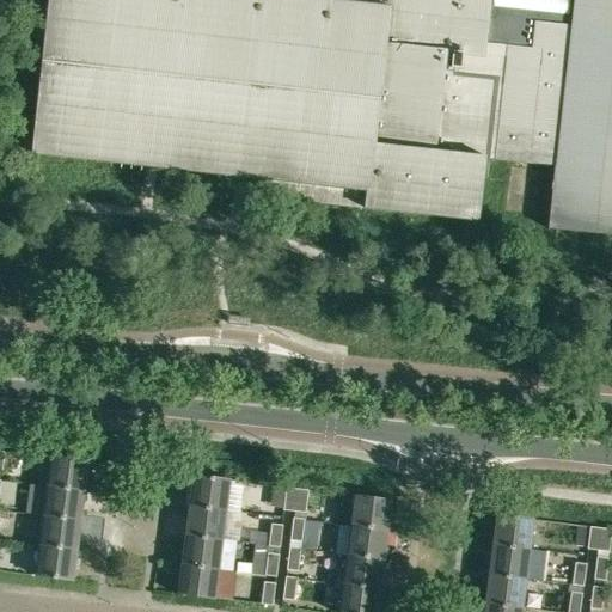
[(611,0),(47,0),(31,154),(263,179),(261,197),(477,221),(484,159),(555,166),(548,228),(611,236),(611,0)]
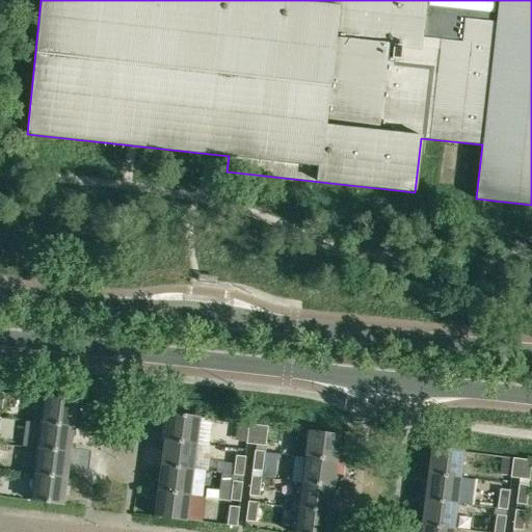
[(41,422),(73,426),(76,400),(44,396),(41,422)]
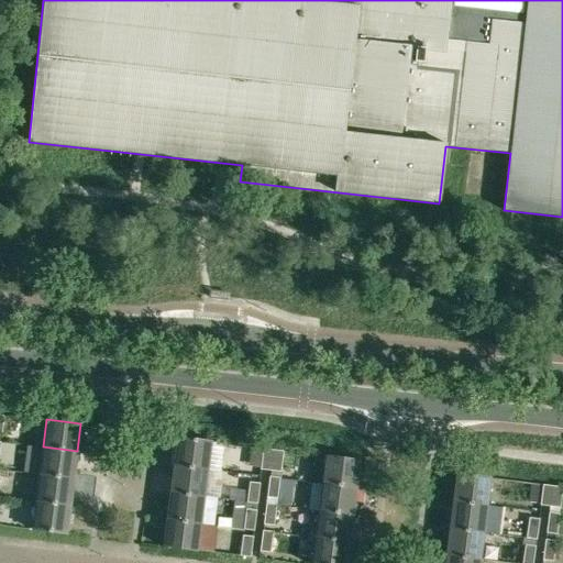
[(174,464),(208,468),(212,441),(177,437),(174,464)]
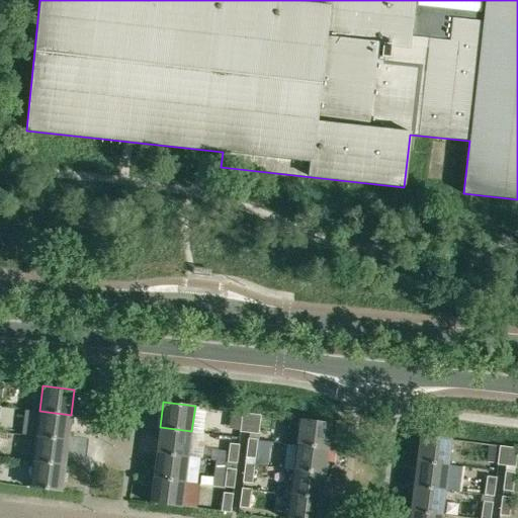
[(39,411),(36,436),(68,440),(71,415),(39,411)]
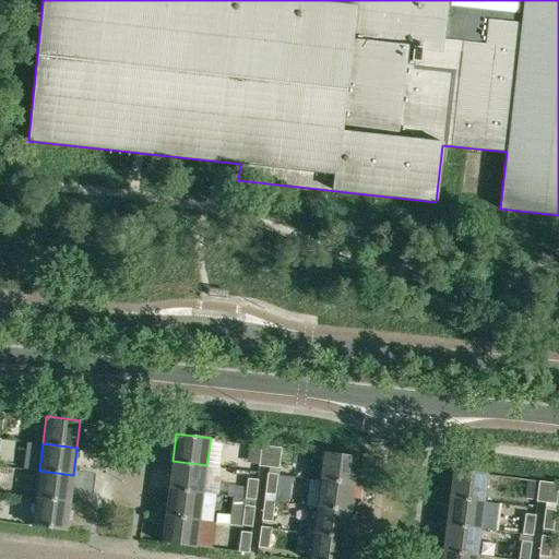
[(260,466),(269,467),(271,445),(262,444),(259,466),(260,466)]
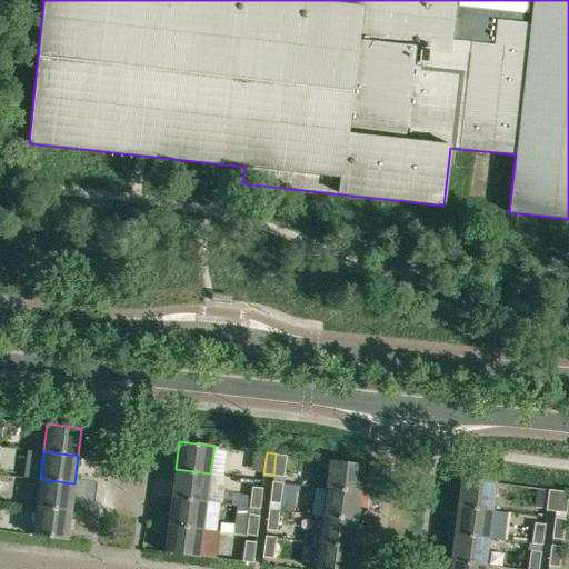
[(283,477),(287,456),(276,453),(273,476),(283,477)]
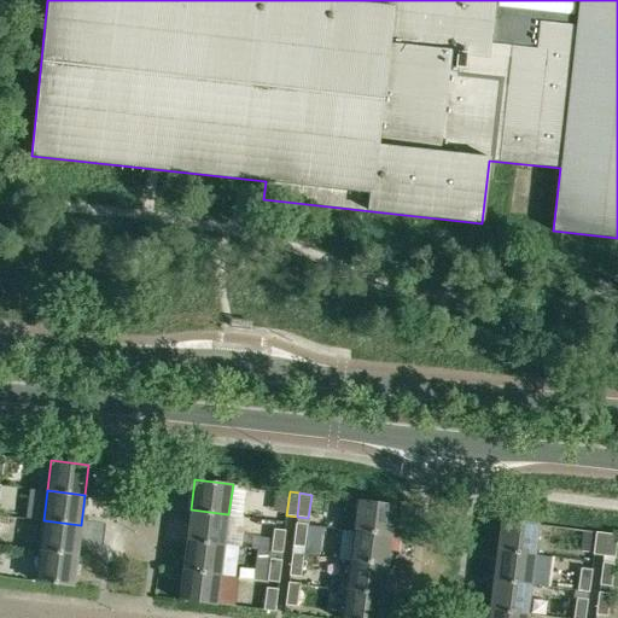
[(396,505),(359,500),(354,530),(391,535),(396,505)]
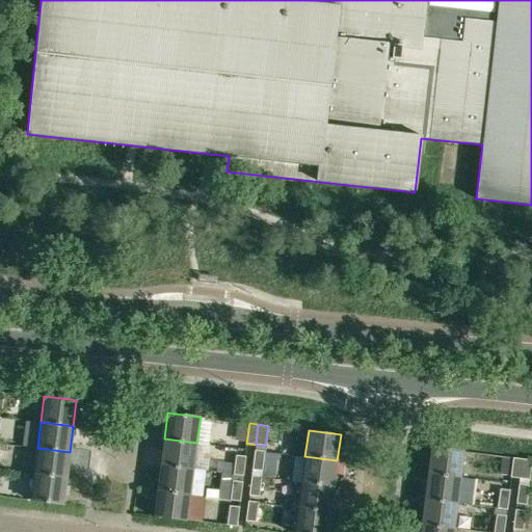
[(164,439),(161,464),(193,469),(196,443),(164,439)]
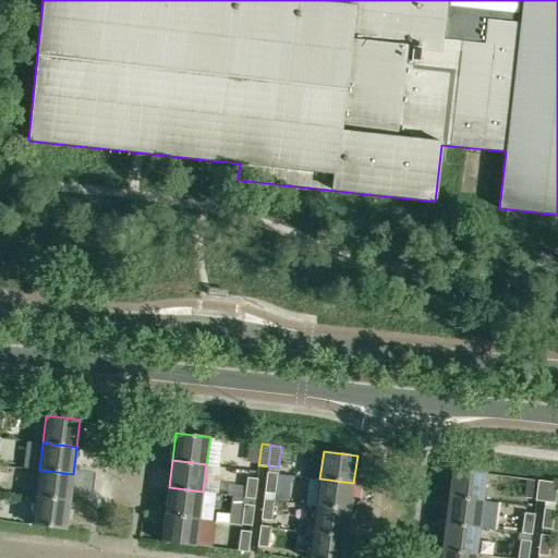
[(452,468),(449,495),(483,499),(486,472),(452,468)]
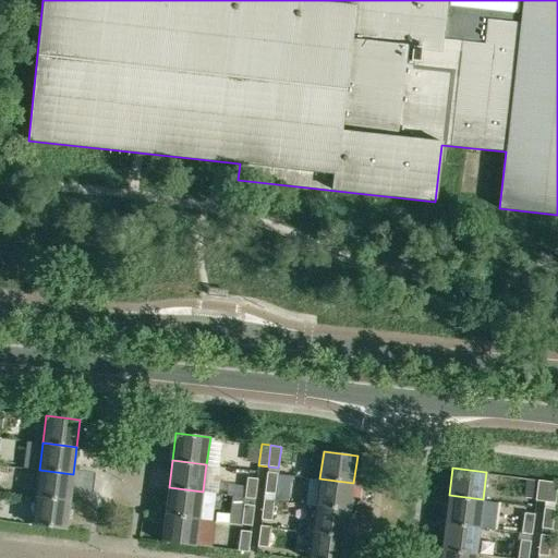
[(39,470),(36,497),(70,501),(73,474),(39,470)]
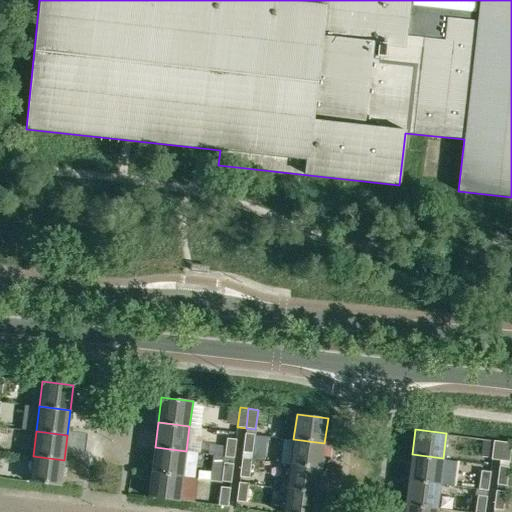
[(245,433),(243,452),(252,453),(255,434),(245,433)]
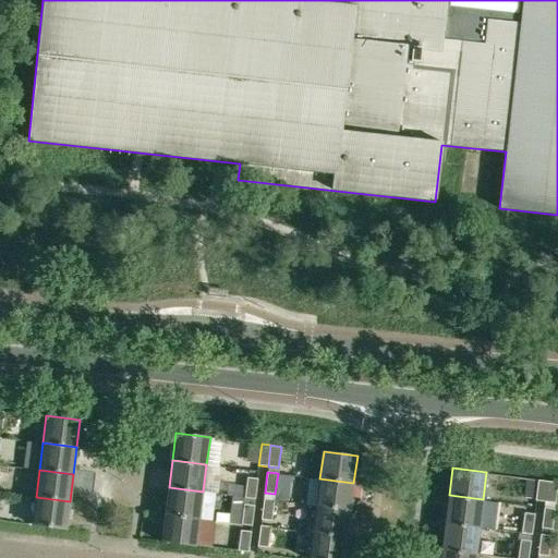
[(246,477),(244,498),(255,499),(258,478),(246,477)]
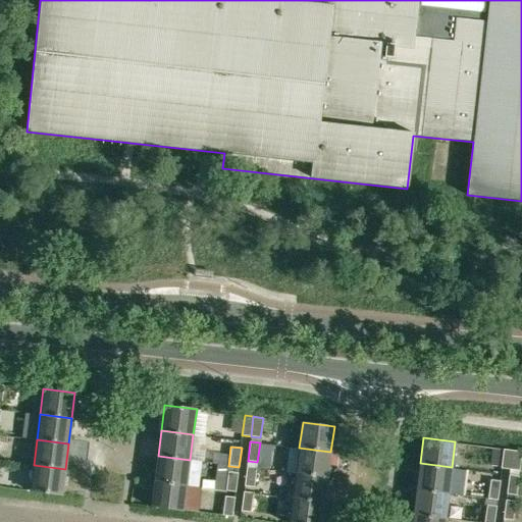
[(299,448),(296,473),(327,477),(330,452),(299,448)]
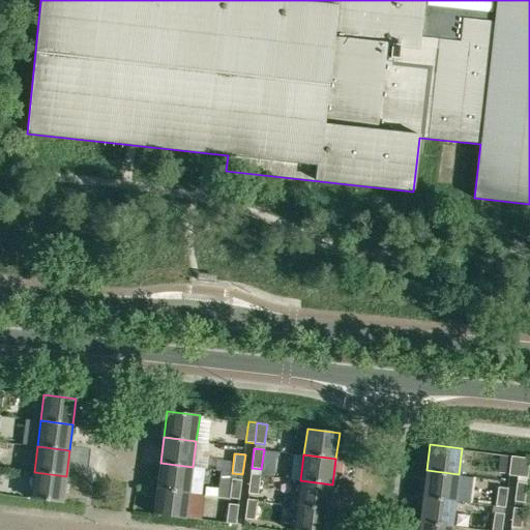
[(520,457),(511,455),(509,475),(517,476),(520,457)]
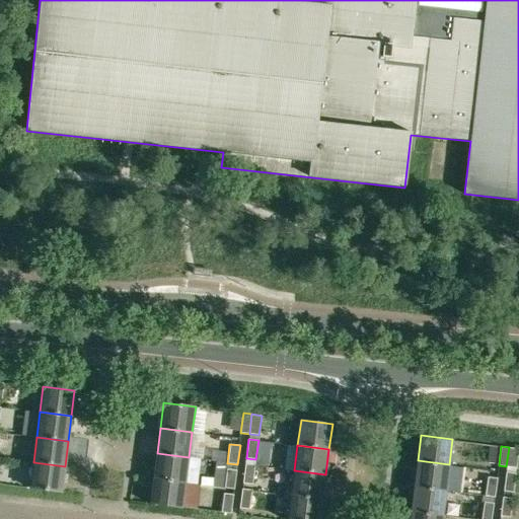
[(518,449),(518,447),(509,447),(506,466),(517,467),(518,449)]
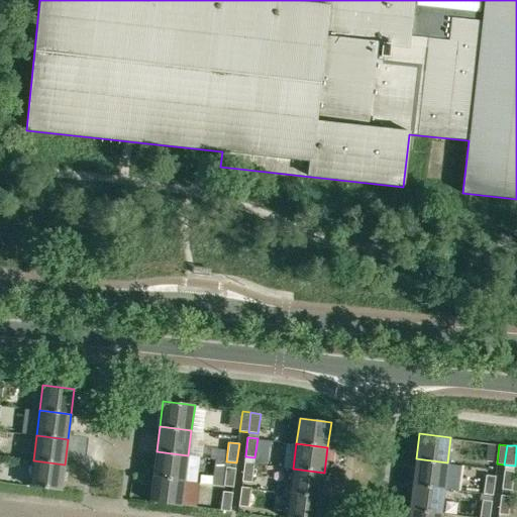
[(157,451),(153,477),(185,480),(188,455),(157,451)]
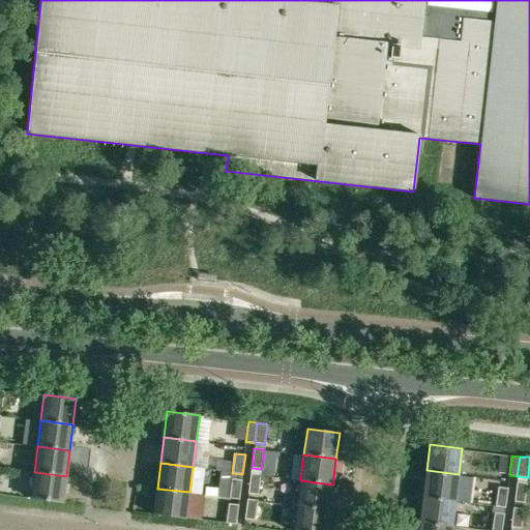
[(427,470),(423,496),(455,500),(459,474),(427,470)]
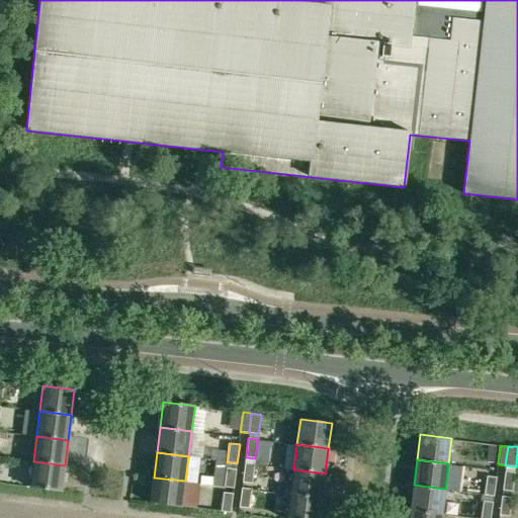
[(62,491),(65,465),(33,461),(29,487),(62,491)]
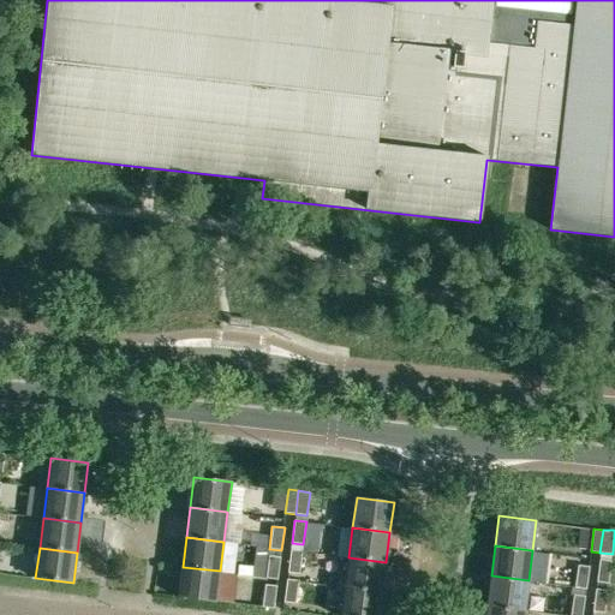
[(287,572),(298,573),(302,551),(291,550),(287,572)]
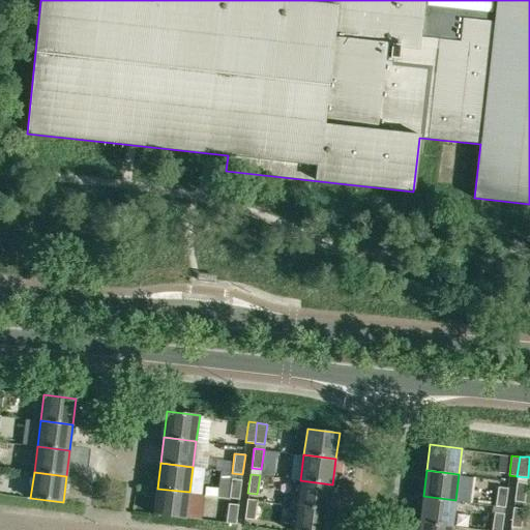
[(229,498),(239,500),(242,480),(231,478),(229,498)]
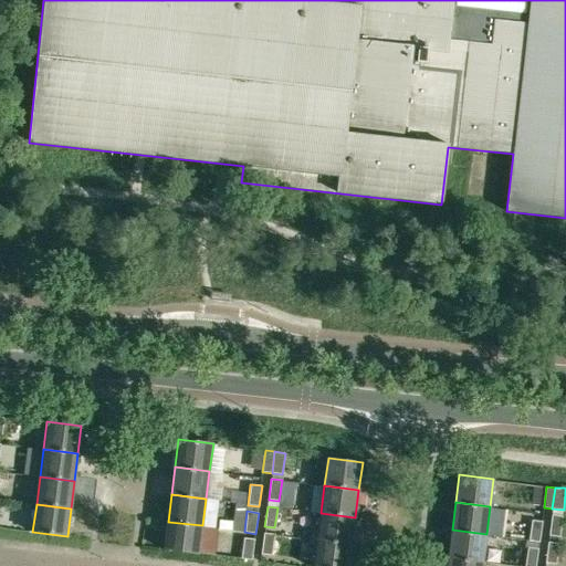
[(321,513),(317,541),(352,545),(355,517),(321,513)]
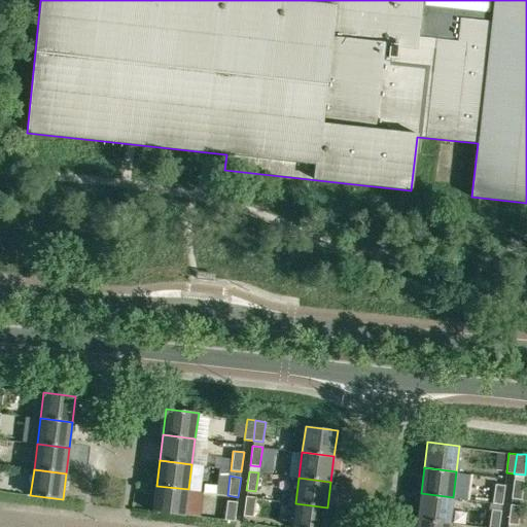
[(523,481),(514,479),(511,498),(521,500),(523,481)]
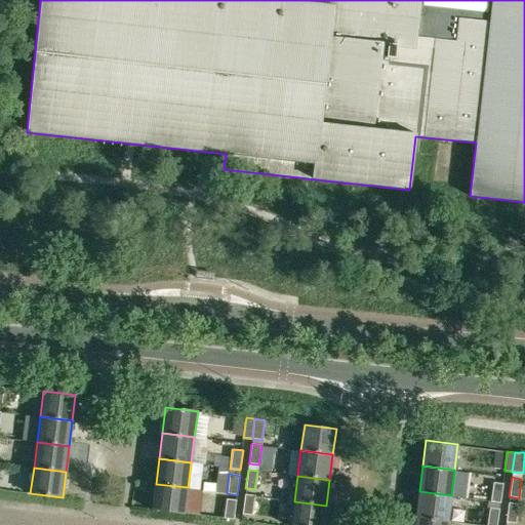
[(502,483),(492,482),(490,501),(500,502),(502,483)]
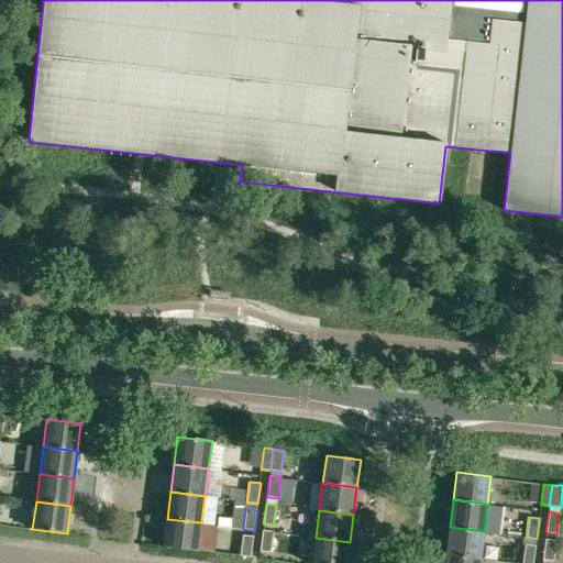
[(201,522),(167,519),(163,547),(198,550),(201,522)]
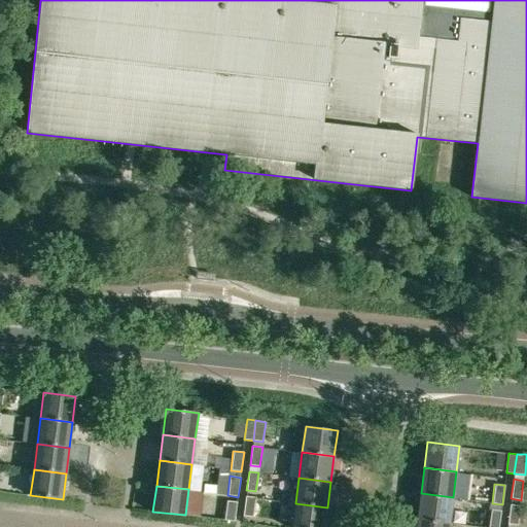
[(421,493),(417,519),(450,523),(453,497),(421,493)]
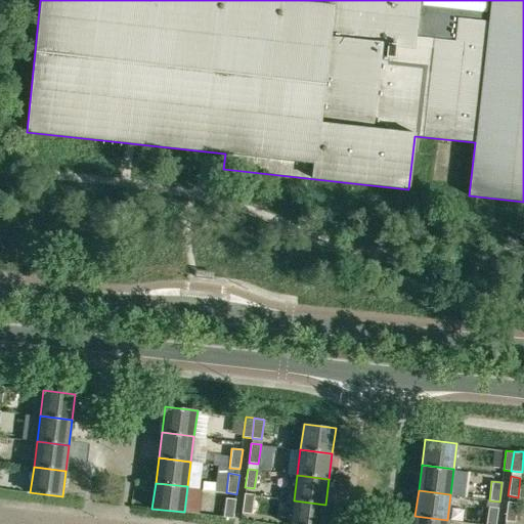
[(251,514),(254,495),(245,494),(242,512),(251,514)]
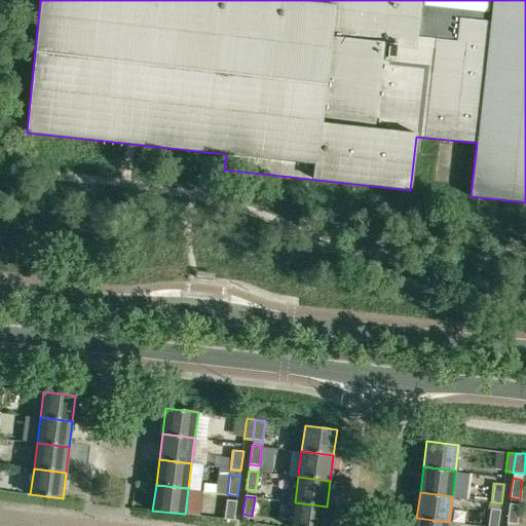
[(234,520),(236,502),(227,500),(225,519),(234,520)]
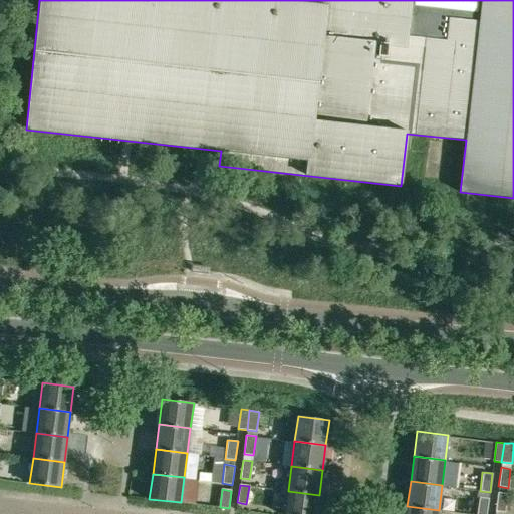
[(288,491),(284,513),(316,513),(319,495),(288,491)]
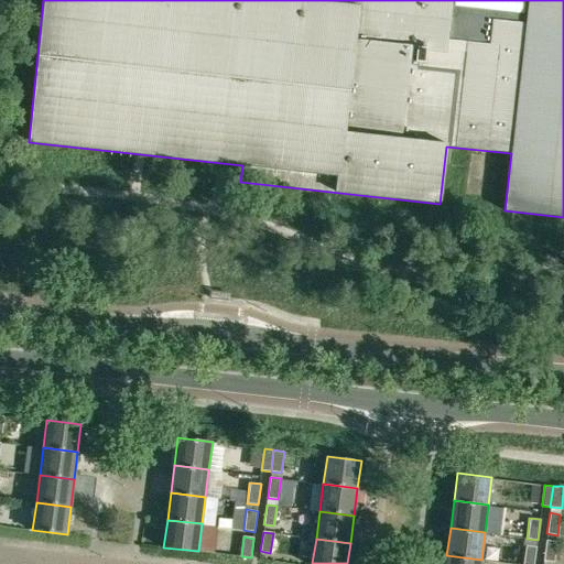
[(556,541),(546,540),(543,561),(554,562),(556,541)]
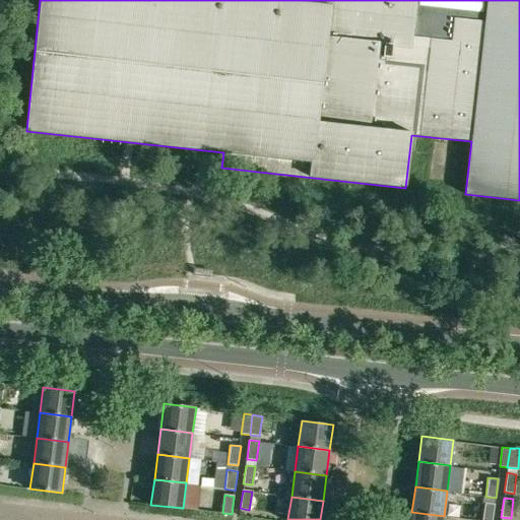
[(492,519),(495,504),(484,503),(481,519),(492,519)]
